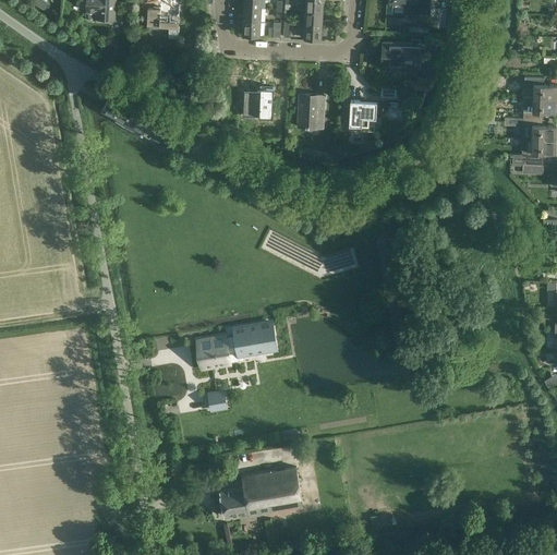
[(113,22),(114,0),(85,0),(85,15),(87,15),(87,23),(94,24),(95,21),(113,22)]
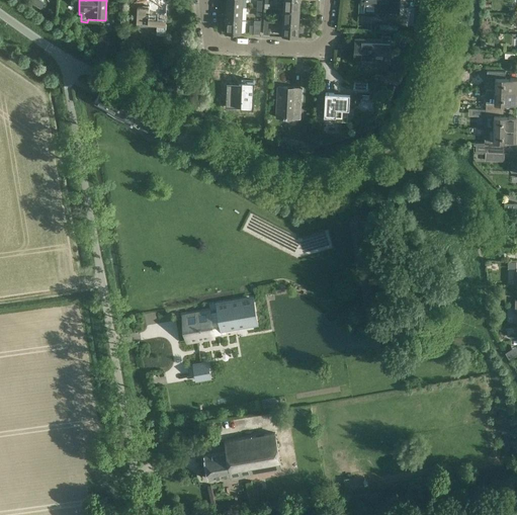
[(242,10),(242,0),(225,0),(225,9),(242,10)]
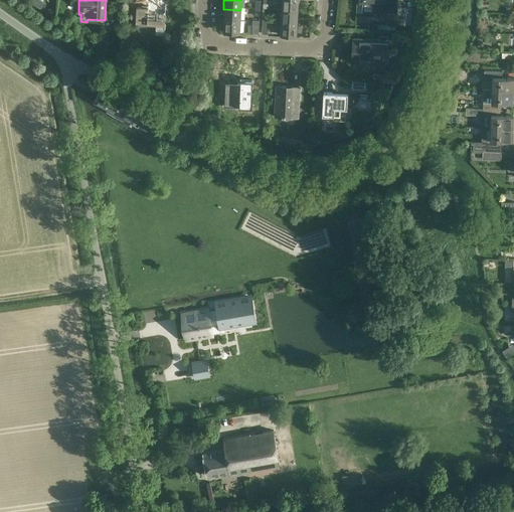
[(297,13),(298,0),(288,0),(281,0),(281,12),(297,13)]
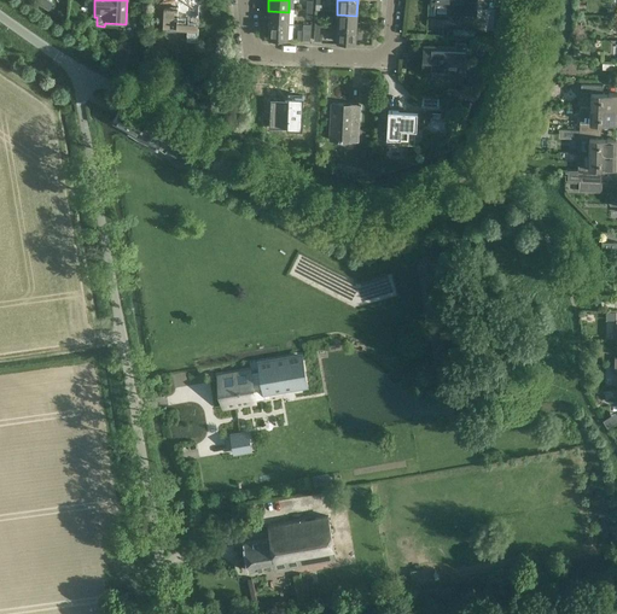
[(430,0),(431,7),(447,9),(447,19),(470,21),(470,0),(430,0)]
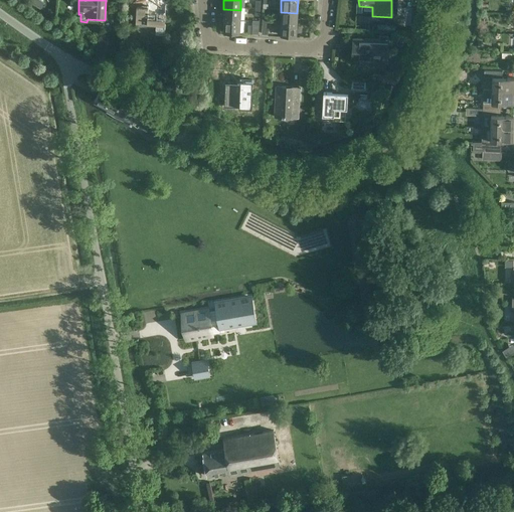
[(154,31),(163,31),(164,5),(147,4),(147,10),(142,9),(141,22),(154,23),(154,31)]
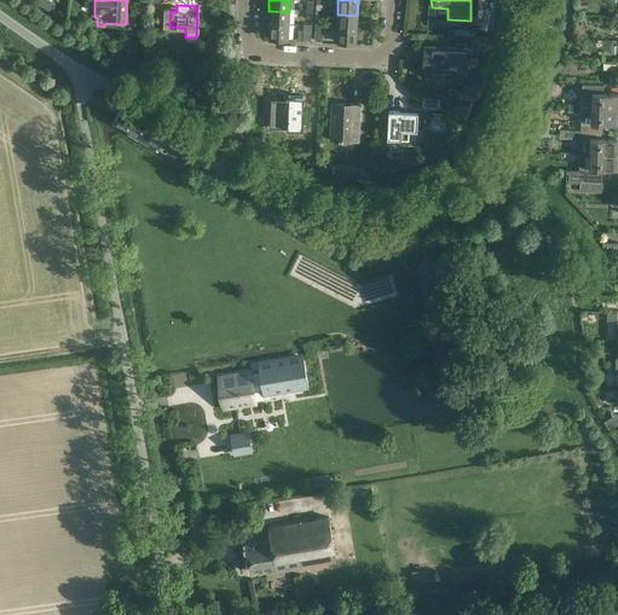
[(288,27),(289,12),(269,11),(269,27),(288,27)]
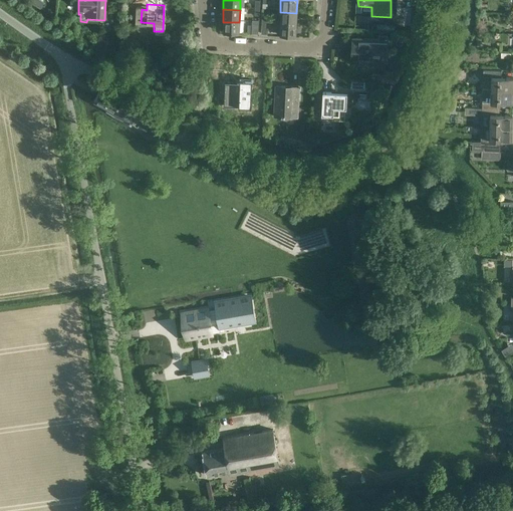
[(280,12),(280,25),(295,26),(296,13),(280,12)]
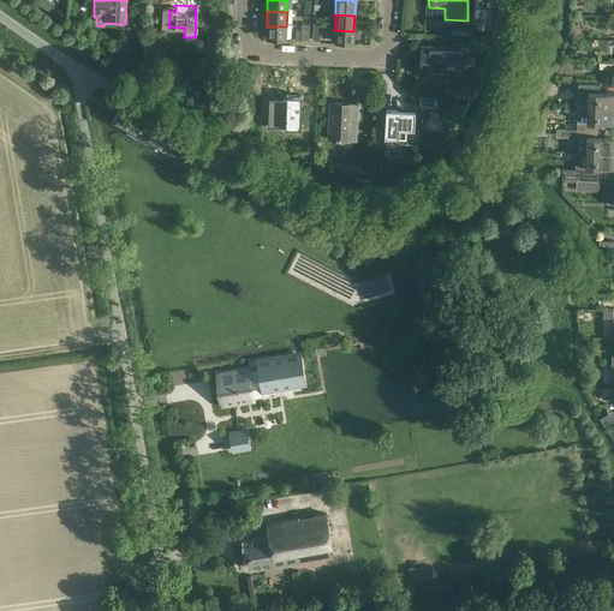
[(266,41),(285,42),(286,27),(267,27),(266,41)]
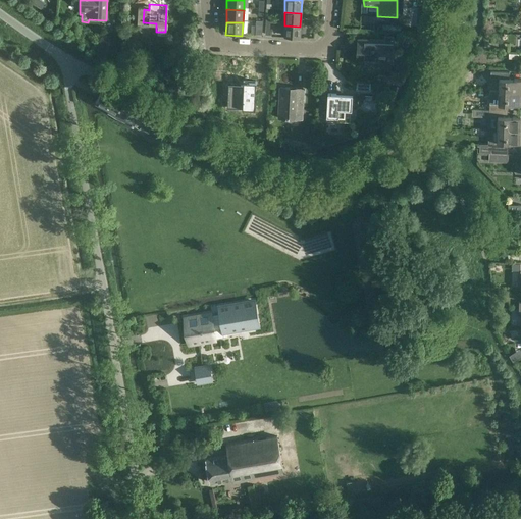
[(283,38),(300,39),(300,27),(284,26),(283,38)]
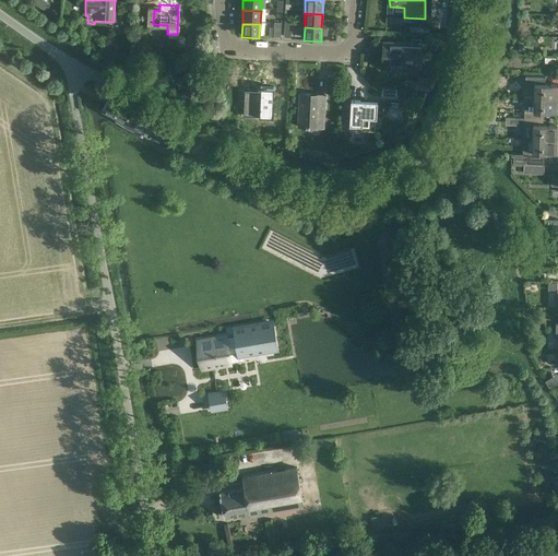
[(381,66),(403,67),(403,64),(410,64),(411,59),(419,60),(420,43),(411,42),(411,46),(382,44),(381,66)]
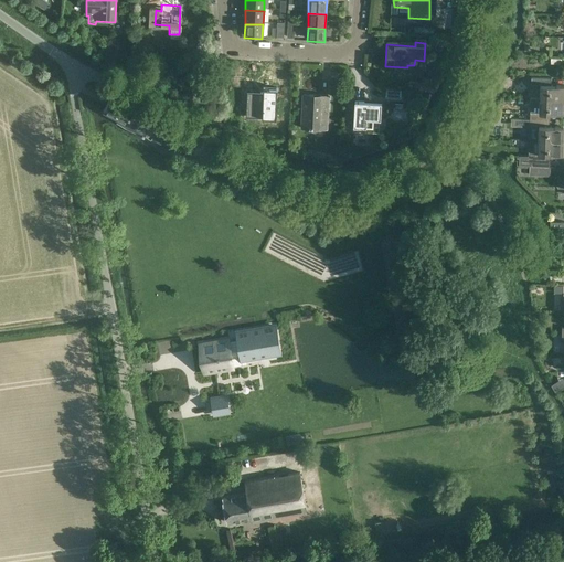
[(550,81),(530,81),(530,88),(539,88),(539,102),(563,103),(563,88),(550,88),(550,81)]
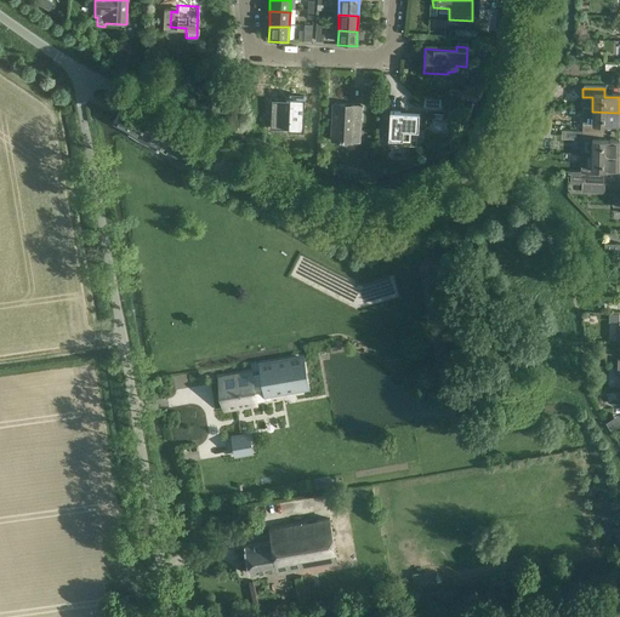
[(465,90),(464,103),(473,103),(476,104),(476,98),(476,91),(465,90)]
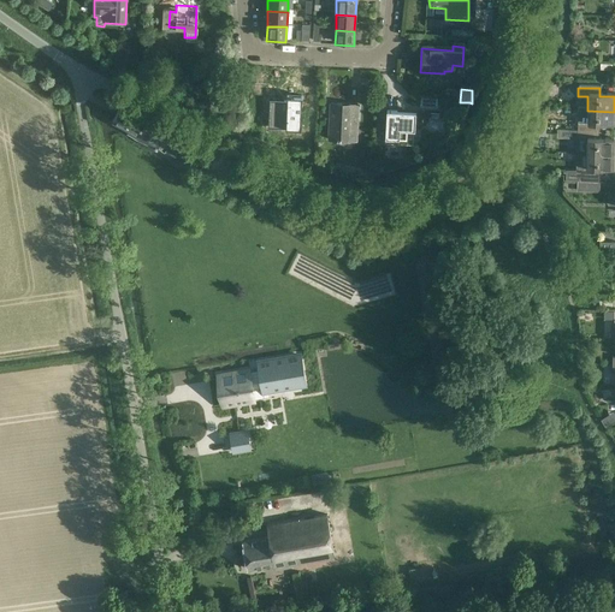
[(285,130),(285,131),(300,131),(301,100),(287,99),(287,105),(268,104),(267,118),(268,118),(267,129),(285,130)]
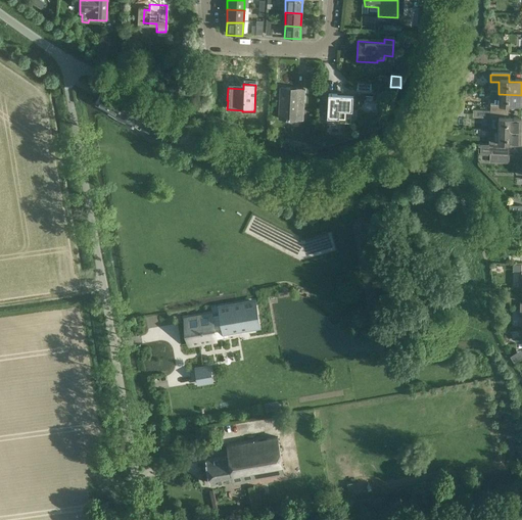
[(301,123),(303,92),(297,92),(297,91),(280,90),(279,122),(301,123)]
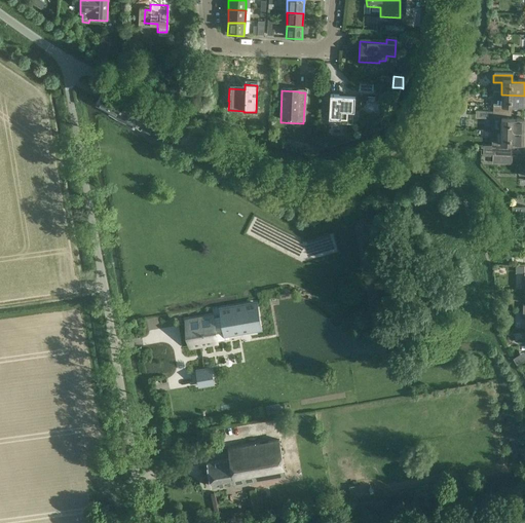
[(102,94),(95,107),(107,111),(110,113),(108,116),(140,134),(148,118),(124,105),(123,106),(102,94)]
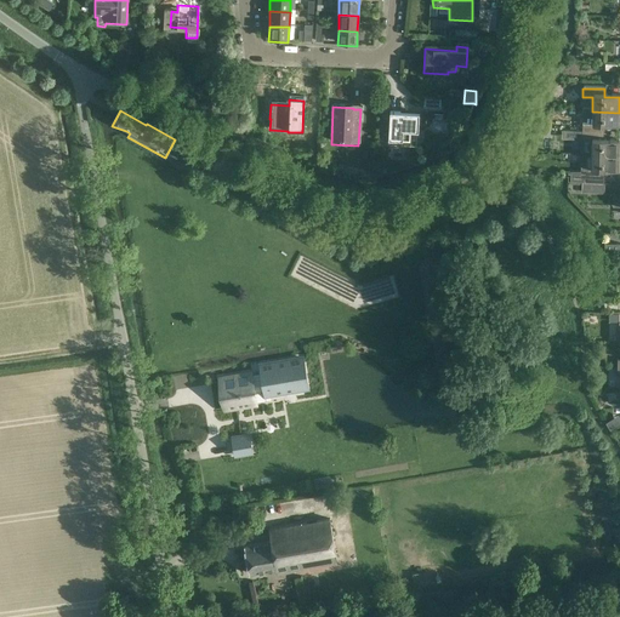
[(619,113),(592,112),(591,126),(581,126),(581,135),(603,135),(603,127),(619,129),(619,113)]
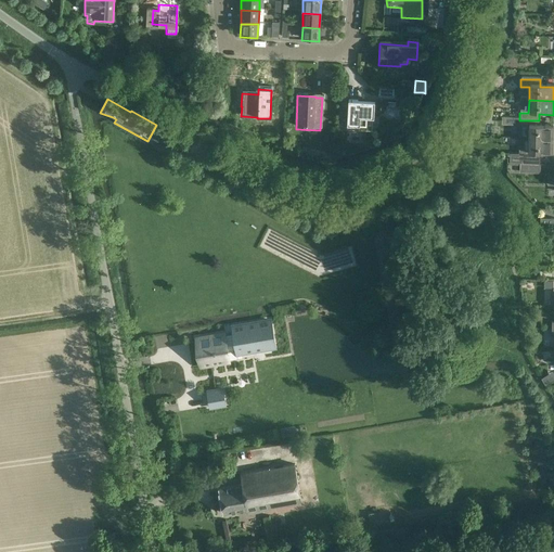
[(347,128),(348,128),(347,131),(364,132),(365,120),(372,120),(373,120),(374,104),(365,104),(362,104),(361,104),(360,105),(357,105),(357,103),(347,103),(347,128)]
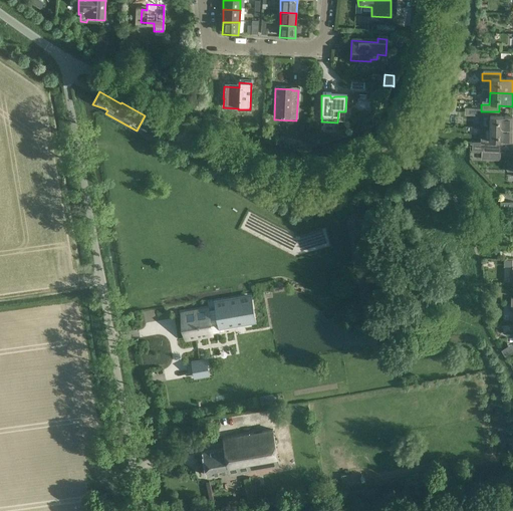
[(480,117),(480,131),(489,131),(511,132),(511,118),(499,117),(499,111),(481,111),(480,117)]
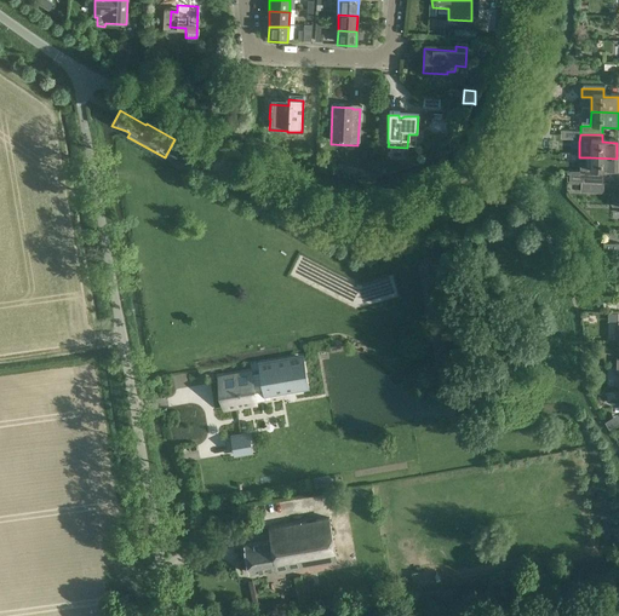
[(579,171),(578,185),(601,186),(601,173),(617,173),(617,159),(590,157),(589,172),(579,171)]
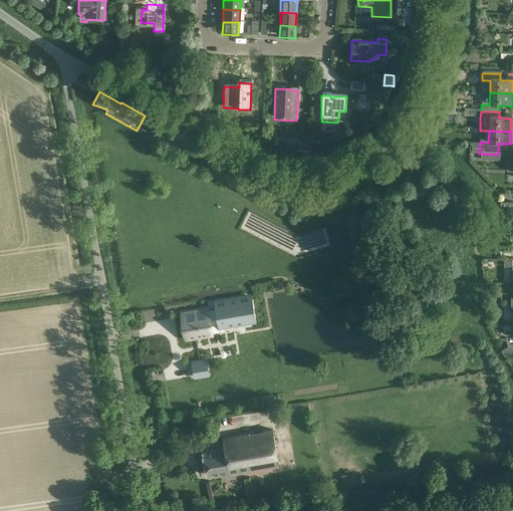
[(206,338),(205,331),(204,328),(222,324),(223,328),(239,325),(253,323),(253,321),(252,322),(249,301),(250,301),(249,299),(214,305),(214,311),(208,312),(207,311),(181,316),(185,341),(206,338)]
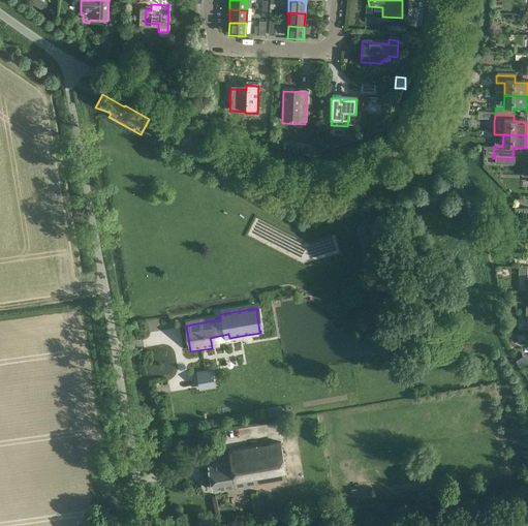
[(211,374),(196,376),(199,391),(213,389),(211,374)]
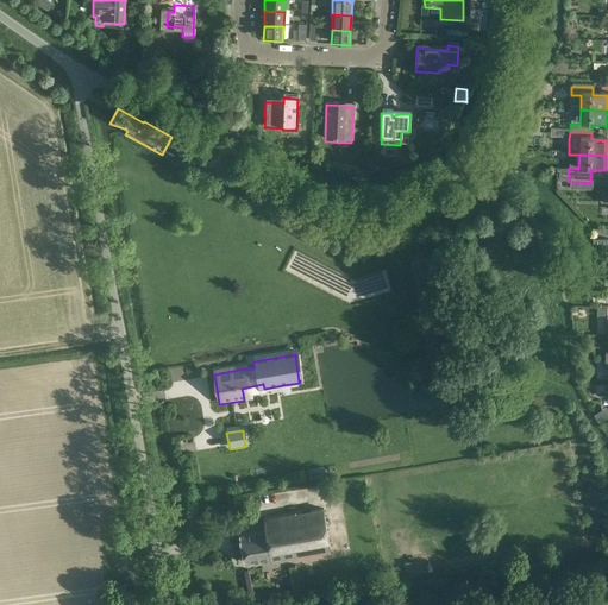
[(264,534),(269,561),(270,566),(330,555),(323,512),(263,522),(264,534)]
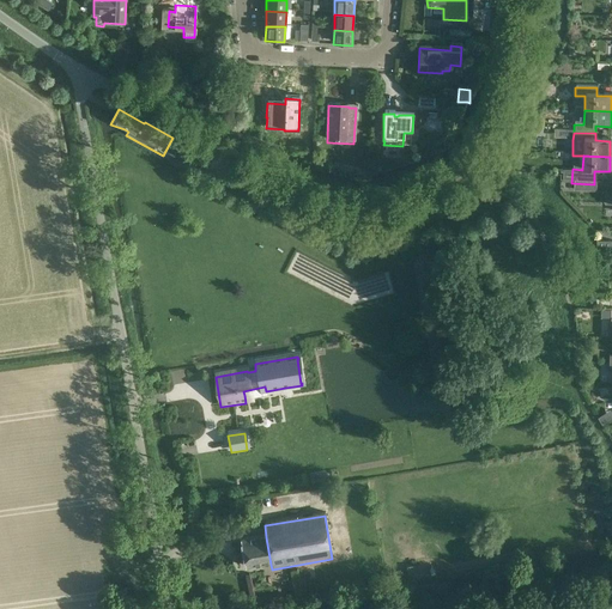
[(271,565),(266,537),(241,542),(246,570),(271,565)]
